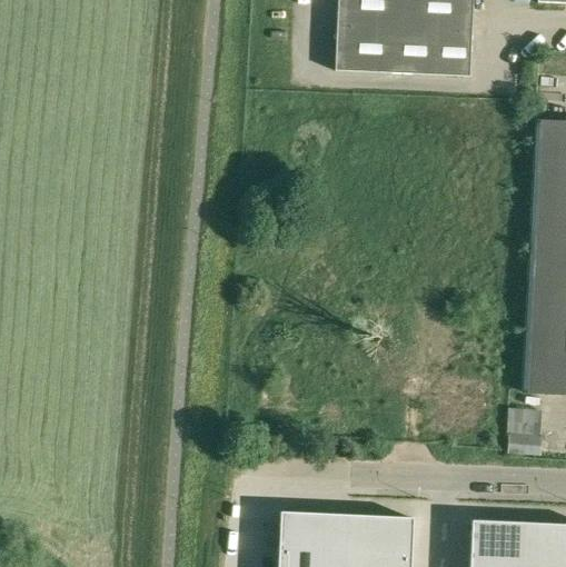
[(341,0),(338,69),(473,75),(476,0),(542,0),(565,1),(565,0),(341,0)]
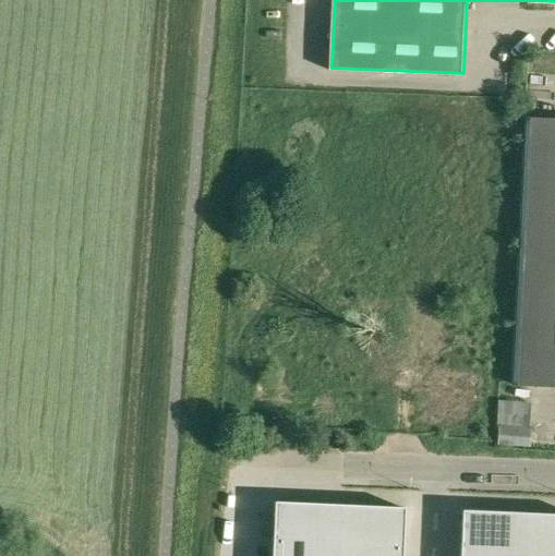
[(516,338),(503,337),(501,382),(554,384),(554,119),(527,118),(516,338)]
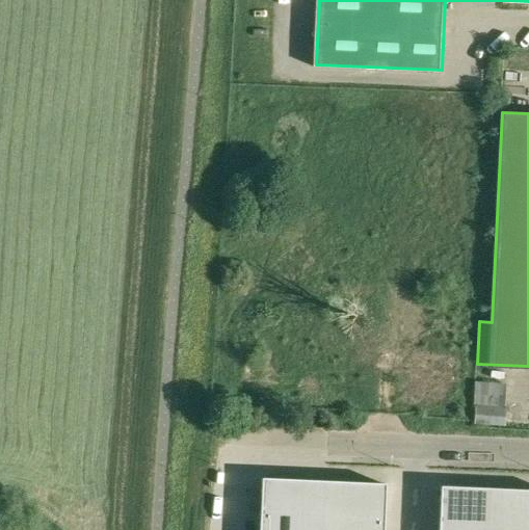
[(477,403),(478,403),(477,422),(508,425),(509,405),(510,381),(478,379),(477,403)]
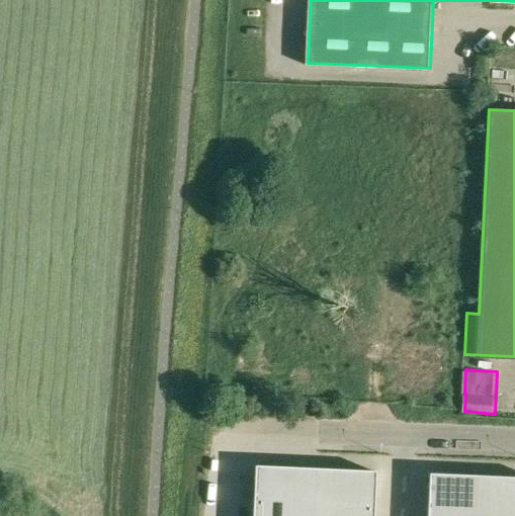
[(255,464),(253,515),(374,515),(376,469),(255,464)]
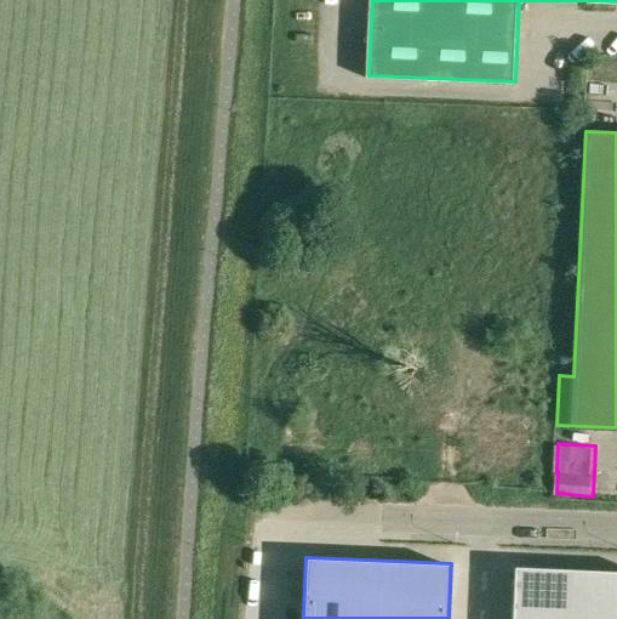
[(616,571),(515,567),(513,618),(616,618),(616,571)]
